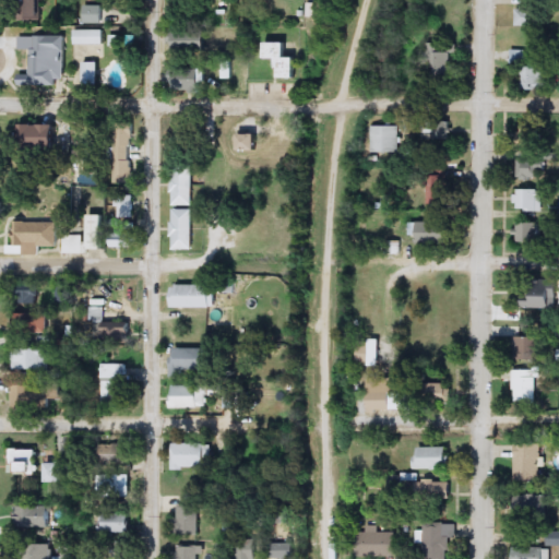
[(23,12),(23,0),(46,0),(46,12),(23,12)]
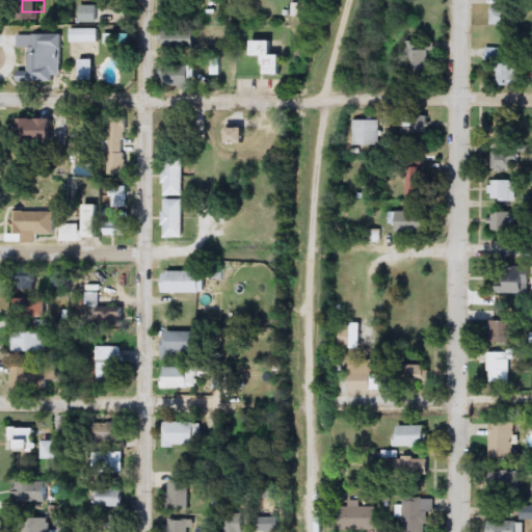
[(97,24),(78,24),(78,5),(97,5),(97,24)]
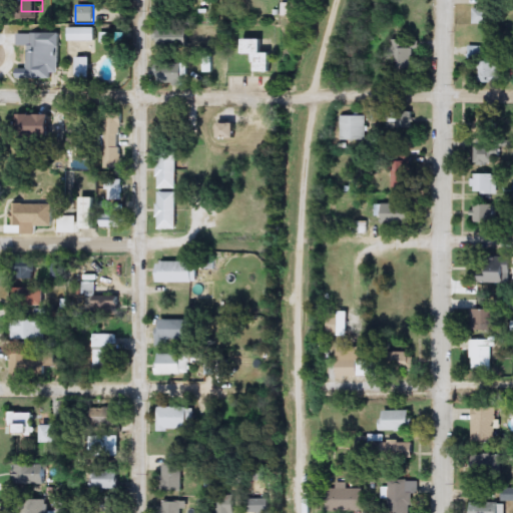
[(474,24),(474,7),(489,7),(489,24),(474,24)]
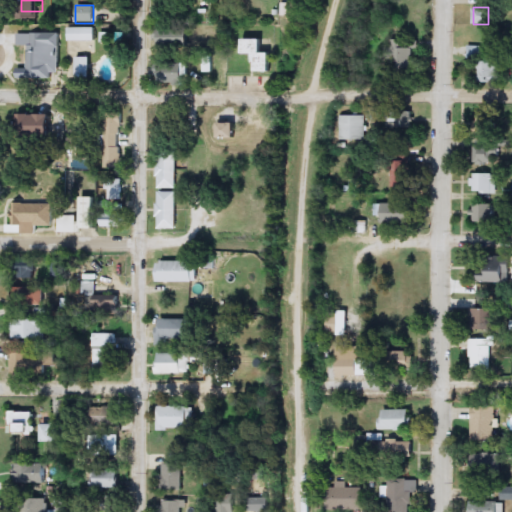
[(159,47),(159,27),(191,27),(191,47),(159,47)]
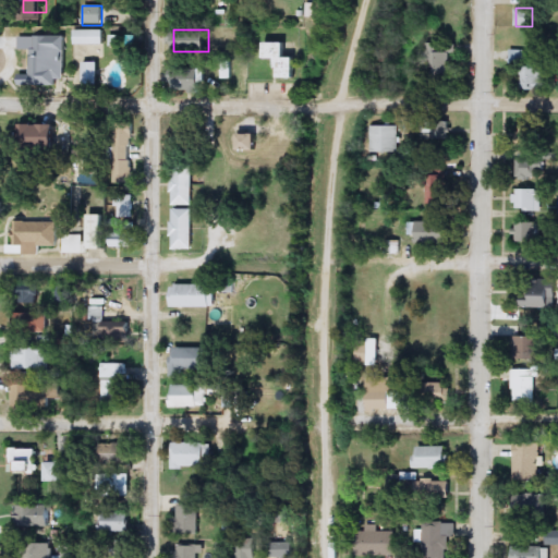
[(101,32),(101,45),(74,45),(74,32),(101,32)]
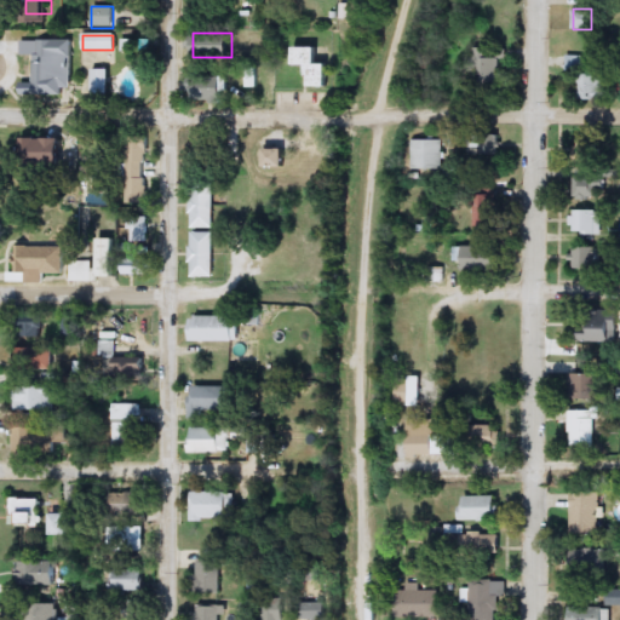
[(73,40),(73,82),(55,82),(55,96),(19,95),(19,82),(34,82),(34,57),(18,57),(18,40),(73,40)]
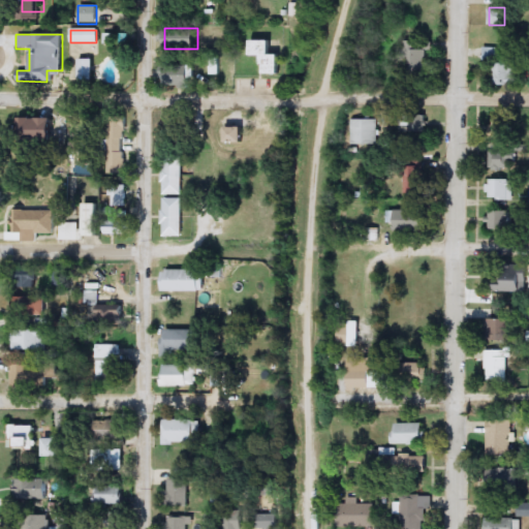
[(414,39),(417,49),(423,48),(430,70),(407,78),(397,44),(414,39)]
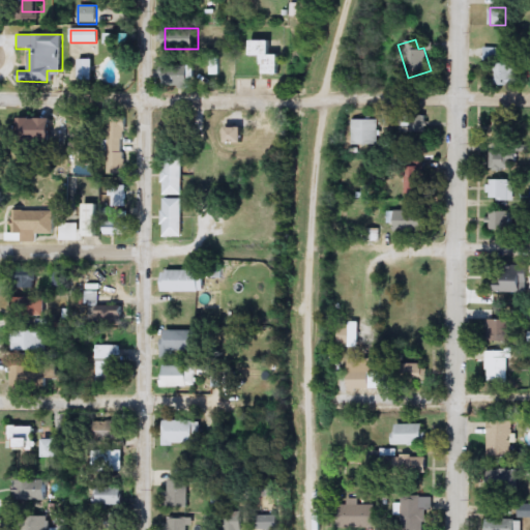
[(284,75),(267,75),(267,56),(254,56),(255,40),(274,40),(274,55),(284,55),(284,75)]
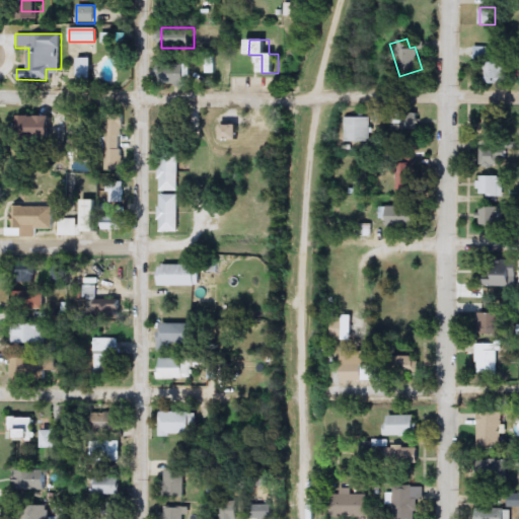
[(483,84),(483,60),(474,60),(474,47),(486,47),(487,62),(507,62),(507,83),(483,84)]
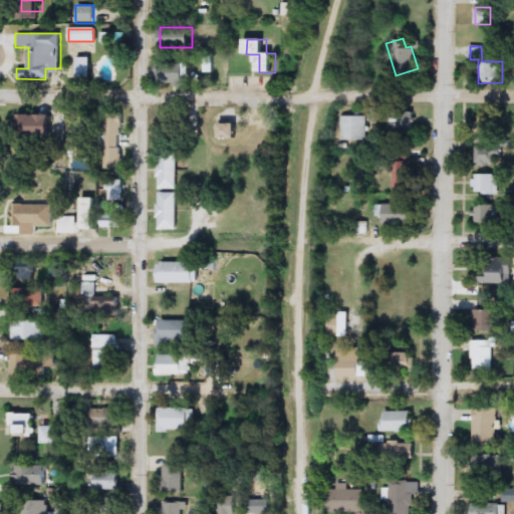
[(92,57),(92,78),(77,78),(77,57),(92,57)]
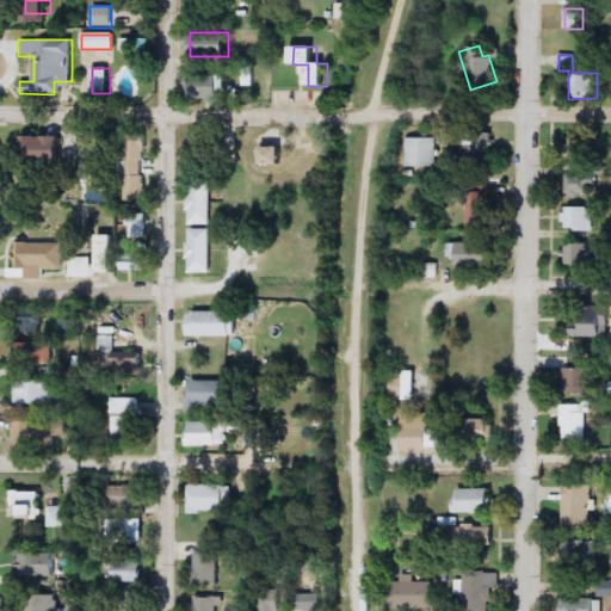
[(186,75),(223,75),(223,103),(186,103),(186,75)]
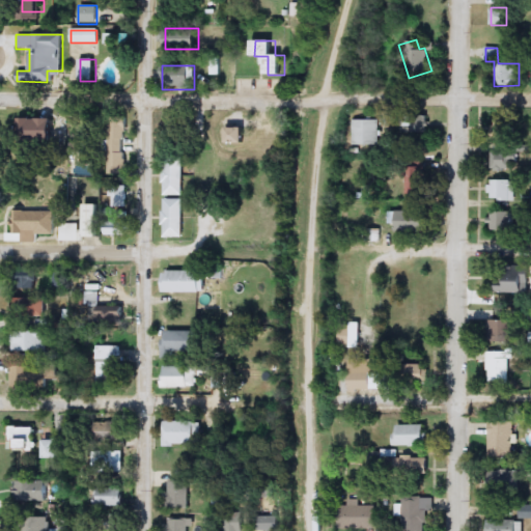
[(403,132),(403,112),(428,112),(428,132),(403,132)]
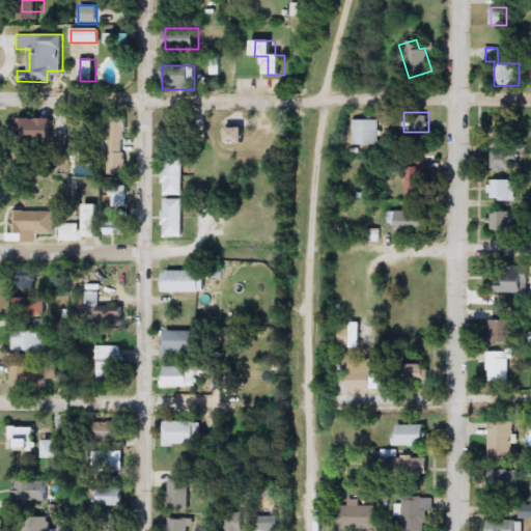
[(19,119),(54,119),(54,144),(19,144),(19,119)]
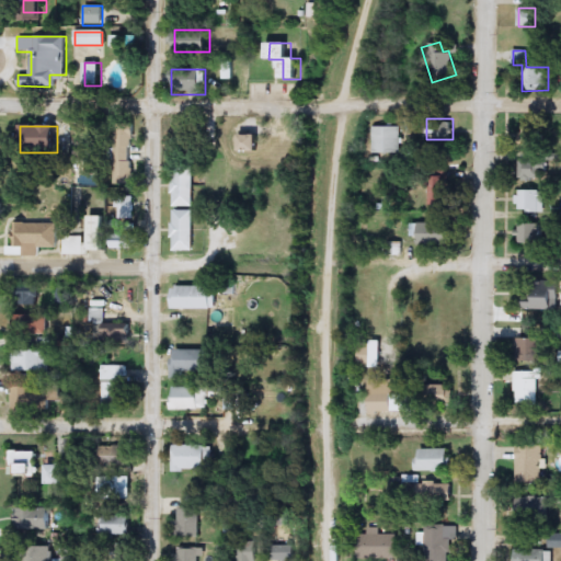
[(133,184),(114,185),(114,127),(133,126),(133,184)]
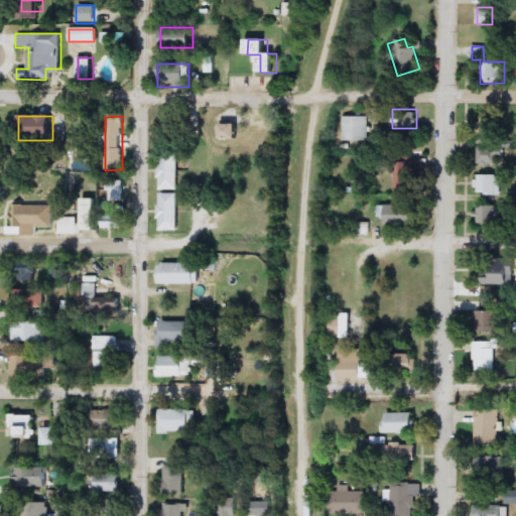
[(367,141),(343,141),(343,116),(368,116),(367,141)]
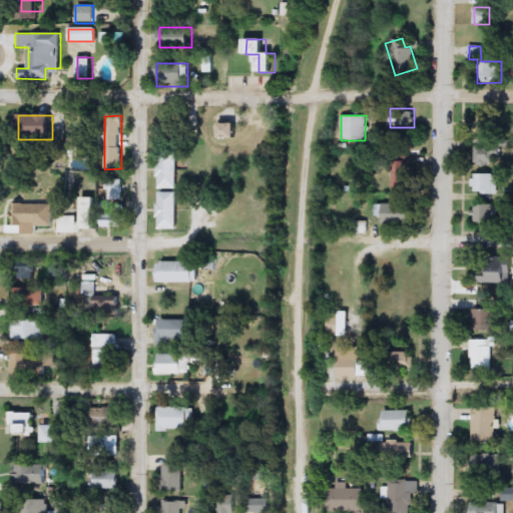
[(237,138),(221,138),(221,123),(237,123),(237,138)]
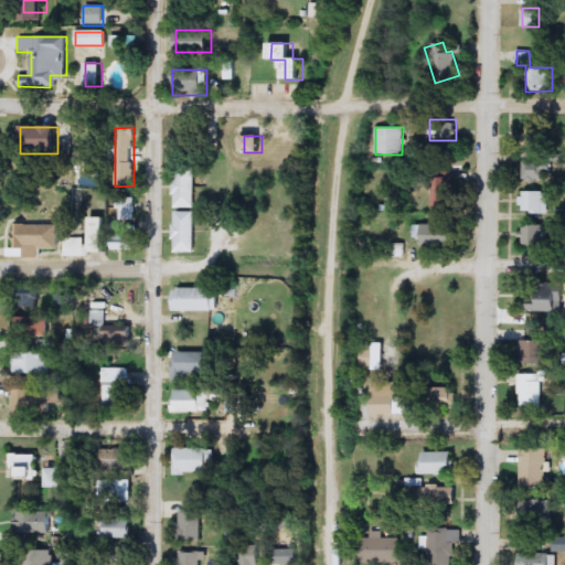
[(523,160),(551,160),(551,182),(523,182),(523,160)]
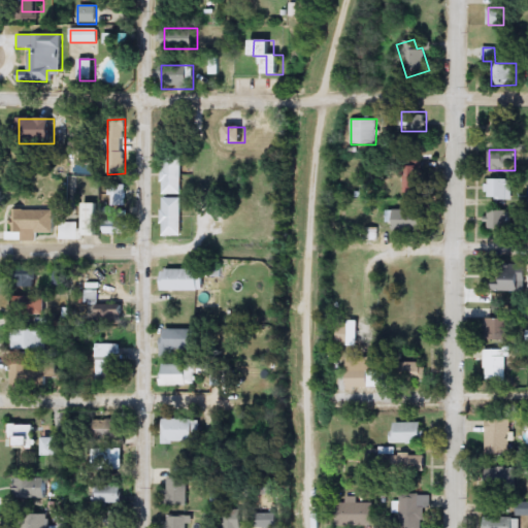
[(180,194),(162,194),(162,157),(180,157),(180,194)]
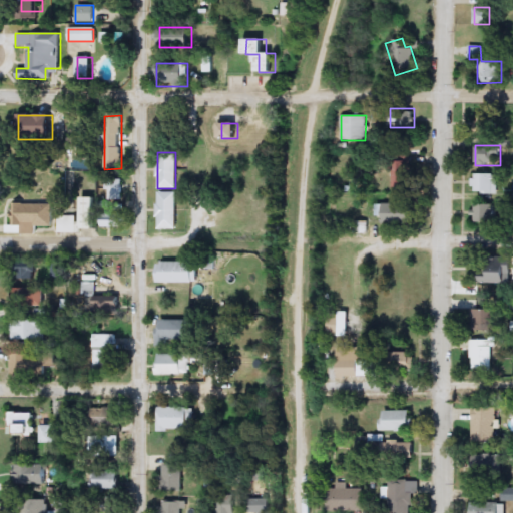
[(411,155),(411,188),(392,188),(392,155),(411,155)]
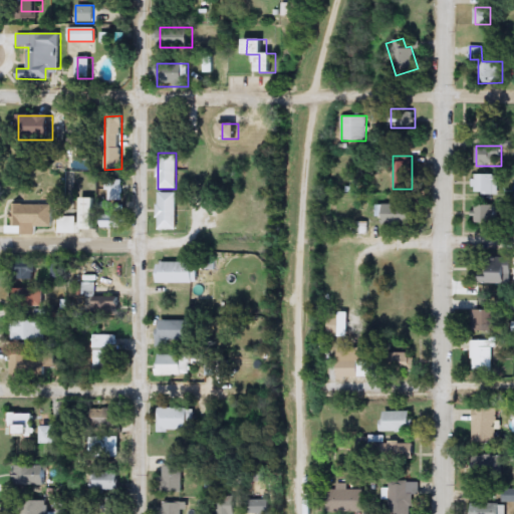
[(498,175),(498,195),(473,195),(473,175),(498,175)]
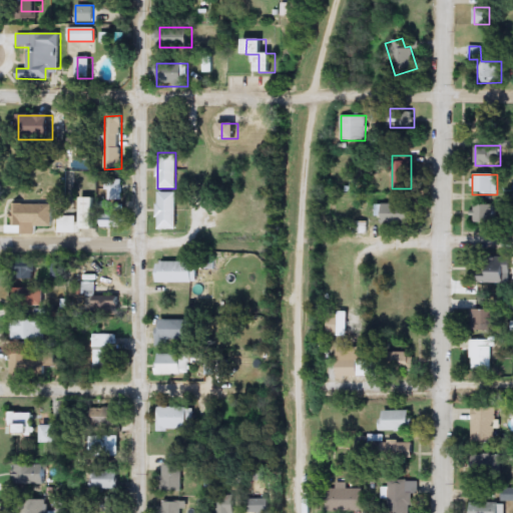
[(122,181),(122,200),(106,200),(106,181),(122,181)]
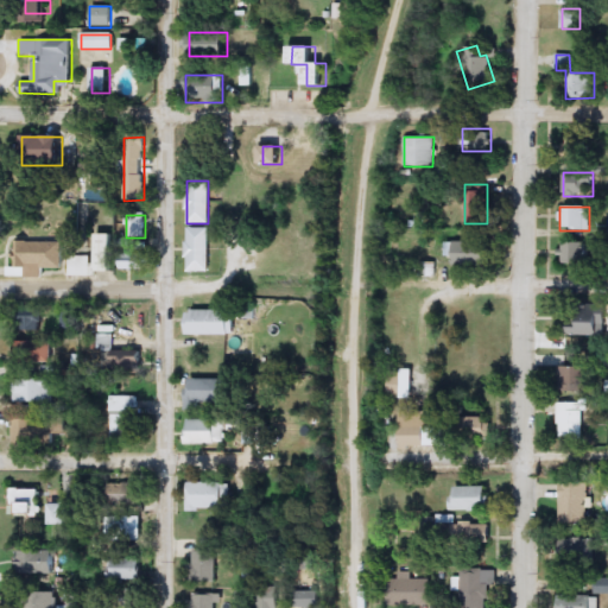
[(208,228),(208,271),(187,271),(187,228),(208,228)]
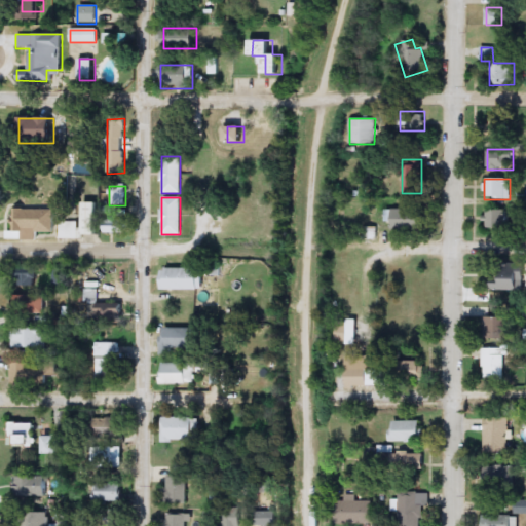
[(84,235),(84,203),(98,203),(98,235),(84,235)]
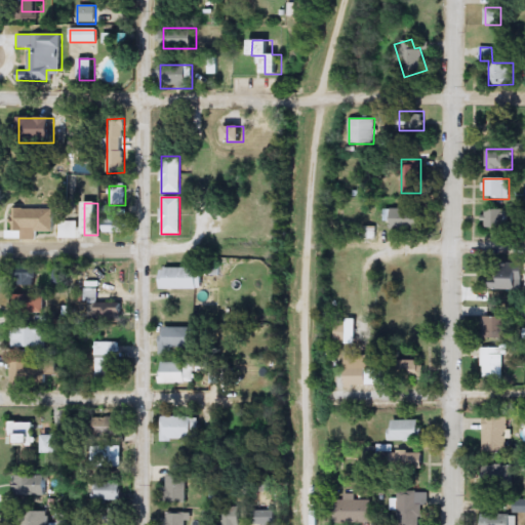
[(422,207),(422,231),(393,231),(393,207),(422,207)]
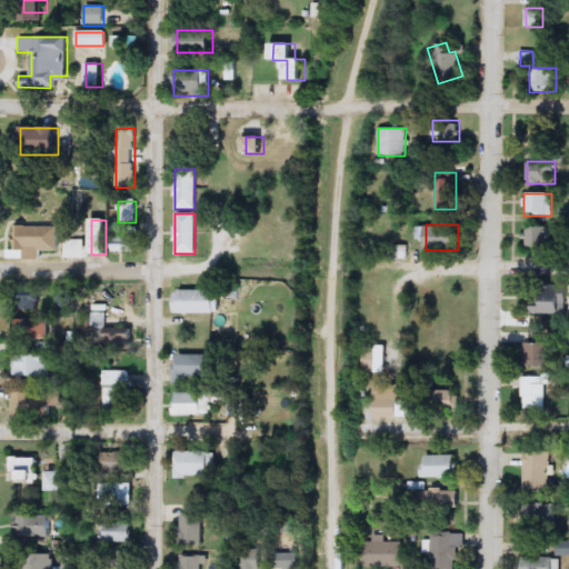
[(43,259),(12,259),(12,226),(61,226),(61,251),(43,251),(43,259)]
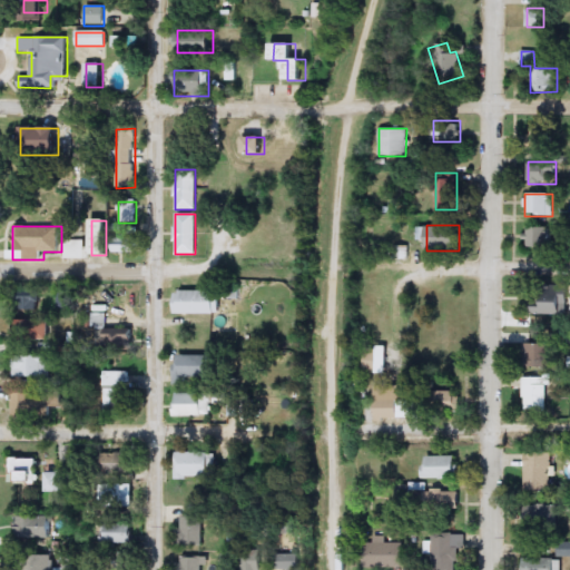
[(552,227),(552,249),(526,249),(526,227),(552,227)]
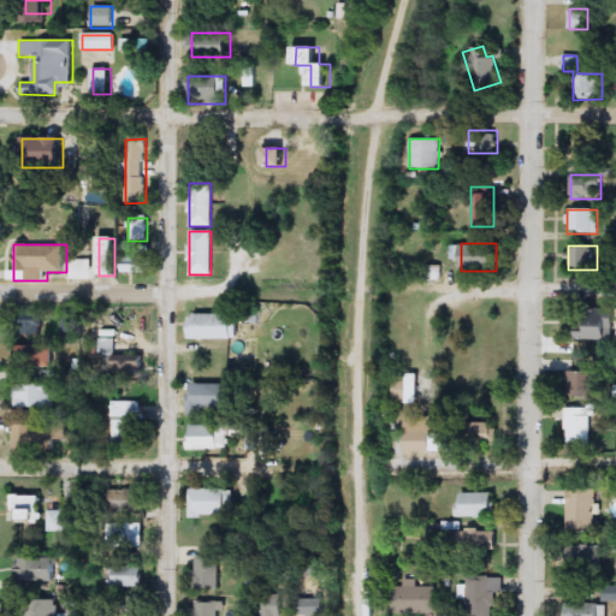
[(148,253),(148,273),(124,273),(124,253),(148,253)]
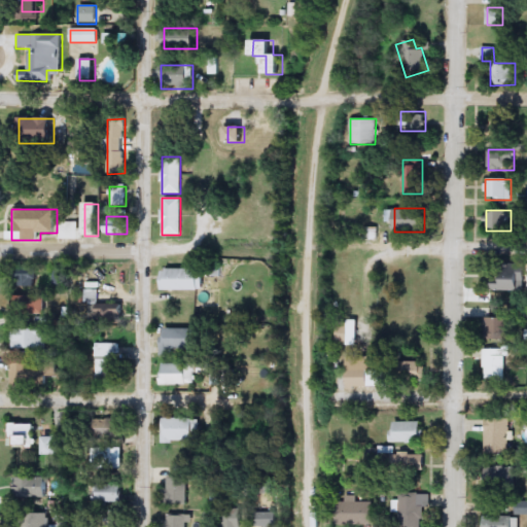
[(60,239),(60,220),(79,220),(79,239),(60,239)]
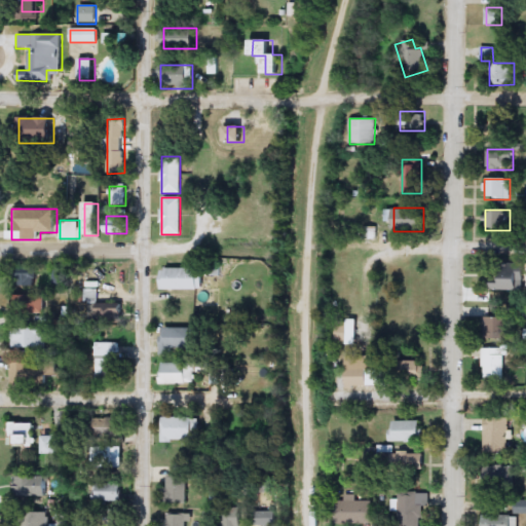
[(492,264),(523,264),(523,290),(492,290),(492,264)]
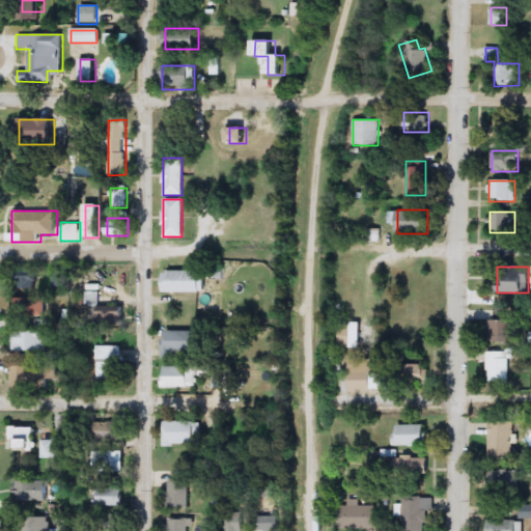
[(68,271),(68,287),(54,287),(54,272),(68,271)]
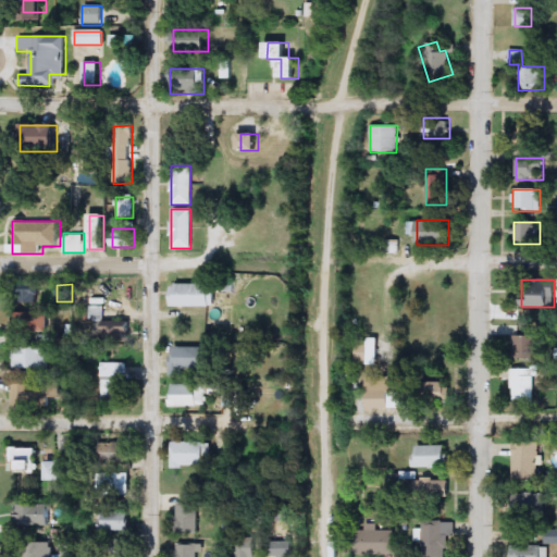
[(172,284),(217,284),(217,306),(172,306),(172,284)]
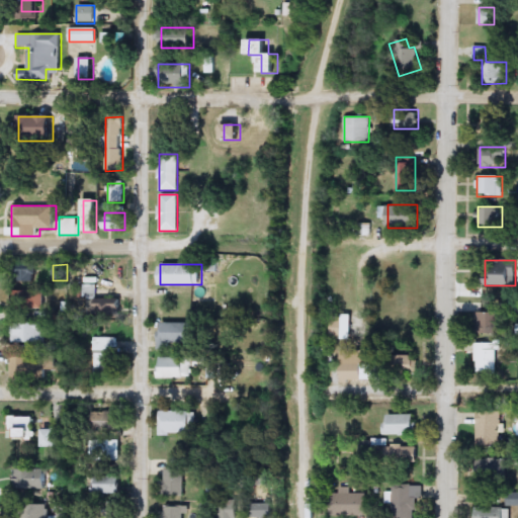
[(95,286),(95,297),(74,297),(74,286),(95,286)]
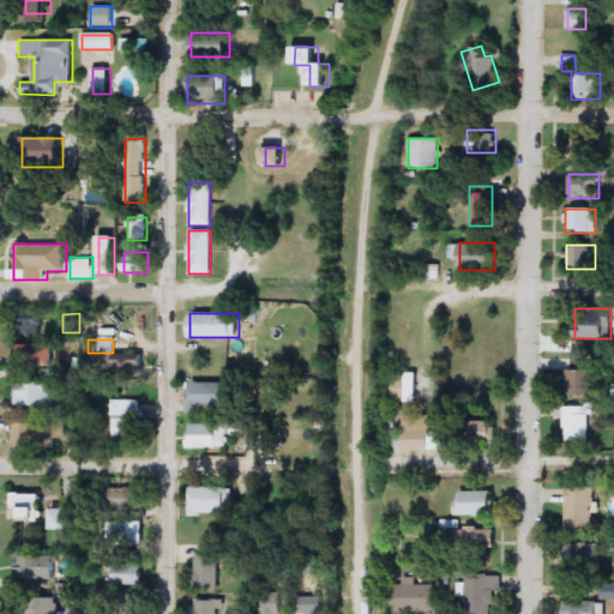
[(248,355),(234,356),(233,342),(247,341),(248,355)]
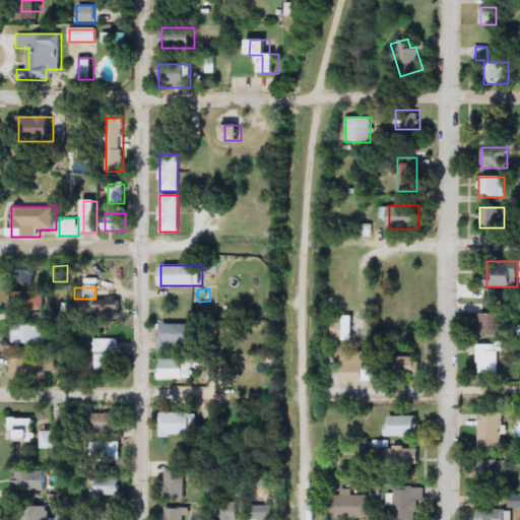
[(47,291),(47,310),(15,310),(15,291),(47,291)]
